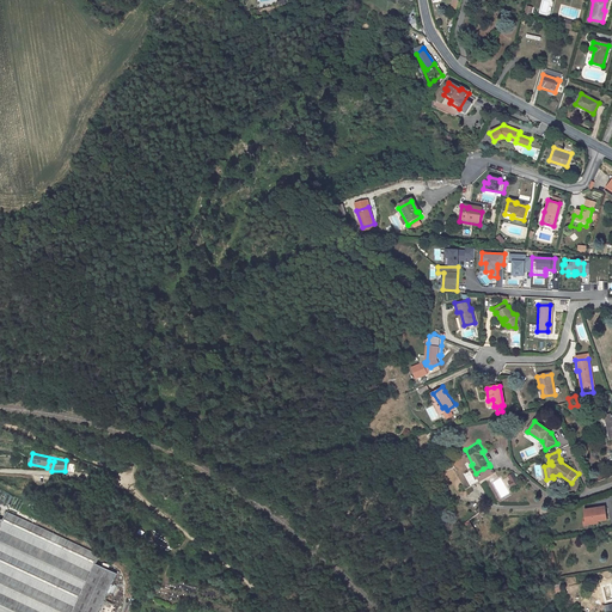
[(490,466),(483,469),(485,473),(493,469),(490,463),(489,464),(490,466)]
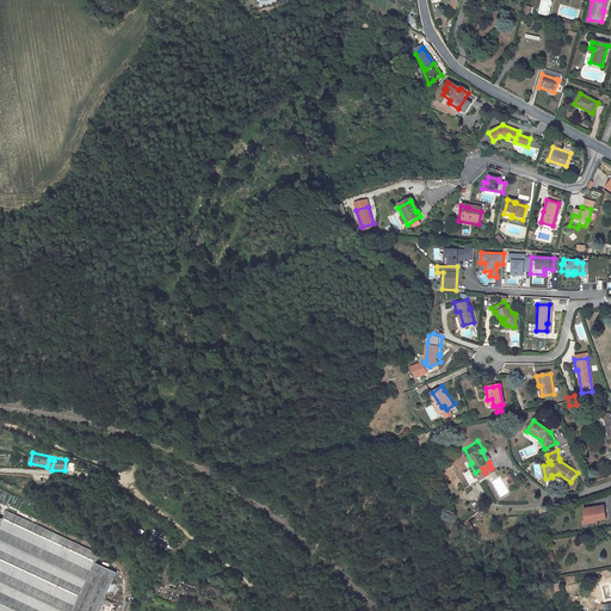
[(506,476),(512,486),(517,483),(511,474),(506,476)]
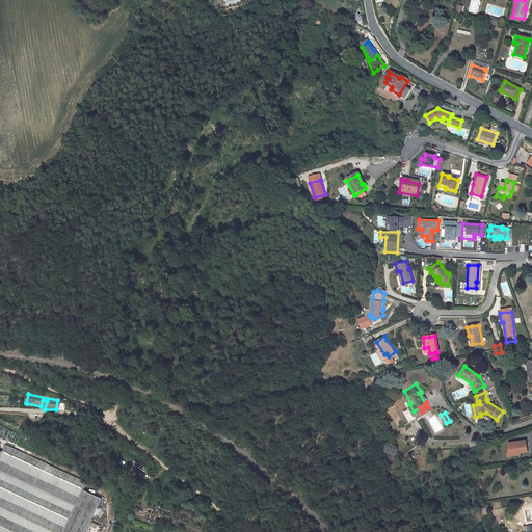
[(526,440),(508,442),(509,449),(509,452),(516,451),(516,452),(520,451),(528,450),(526,440)]
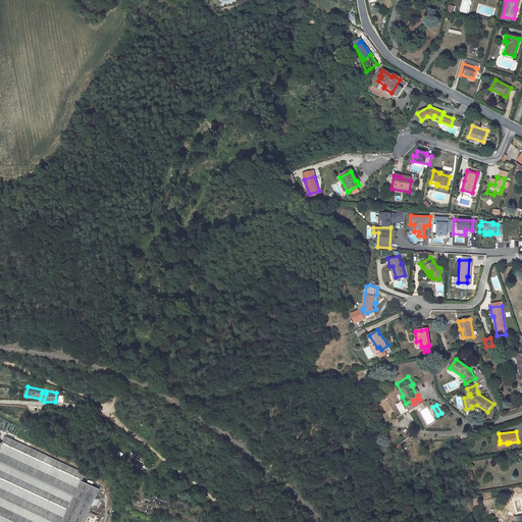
[(0,446),(0,521),(84,521),(98,492),(81,484),(85,477),(5,438),(1,447),(0,446)]
